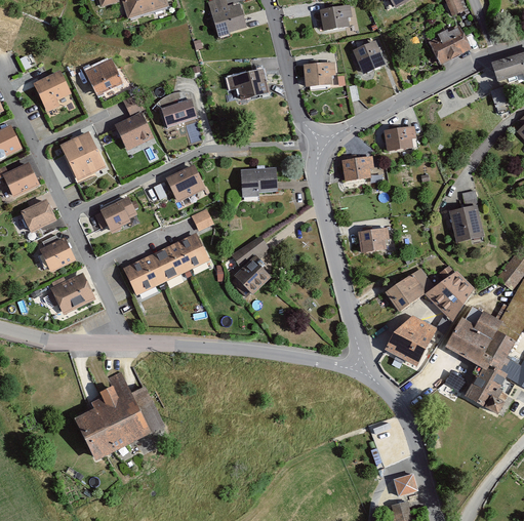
[(167,6),(165,0),(97,0),(99,5),(120,0),(125,18),(167,6)]
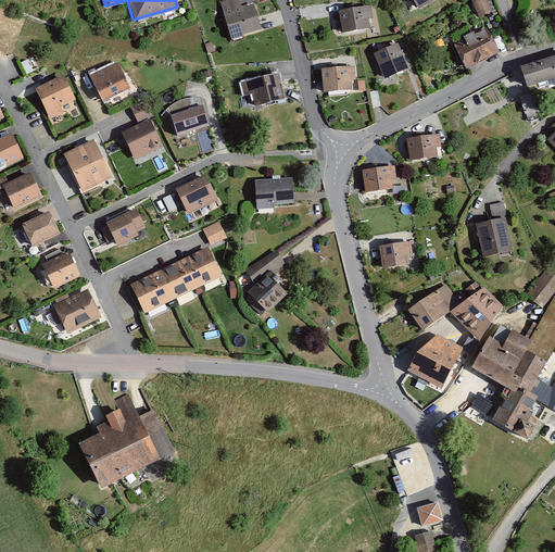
[(263,27),(252,0),(240,4),(238,0),(218,0),(231,39),(263,27)]
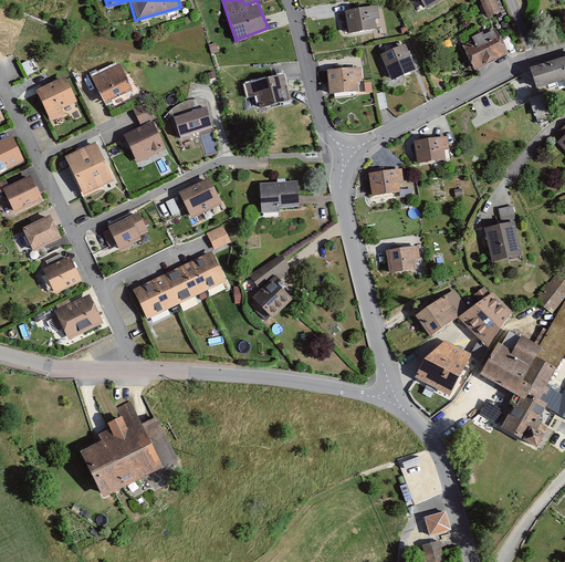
[(502,9),(498,0),(479,0),(487,16),(502,9)]
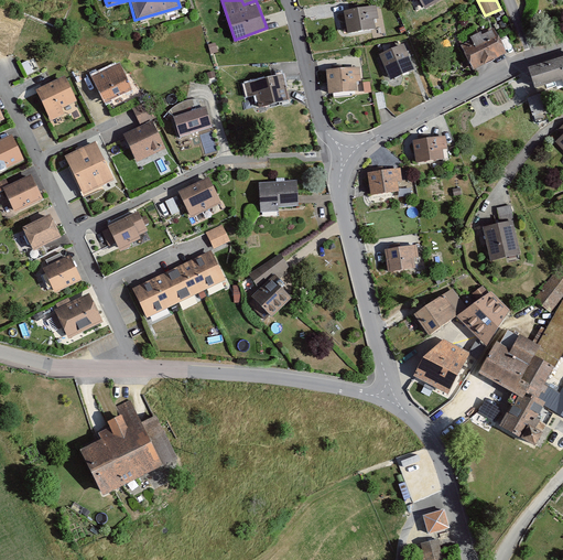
[(376,3),(344,8),(347,30),(374,27),(372,17),(378,15),(376,3)]
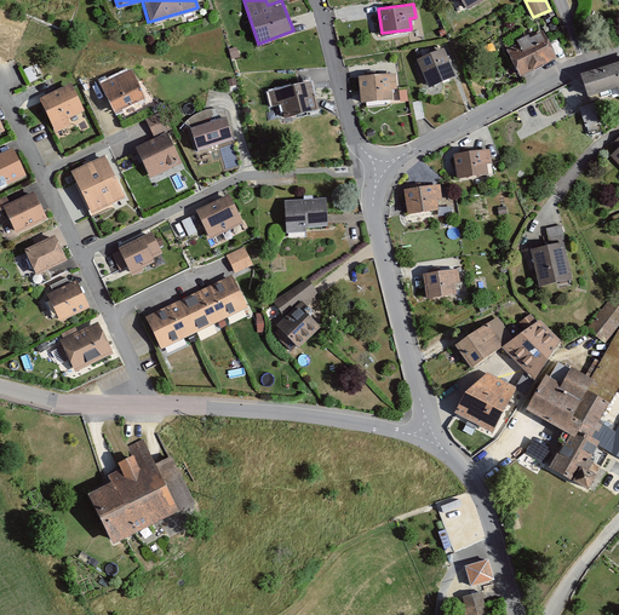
[(521,75),(560,56),(545,28),(529,36),(527,33),(516,39),(519,42),(506,49),(521,75)]
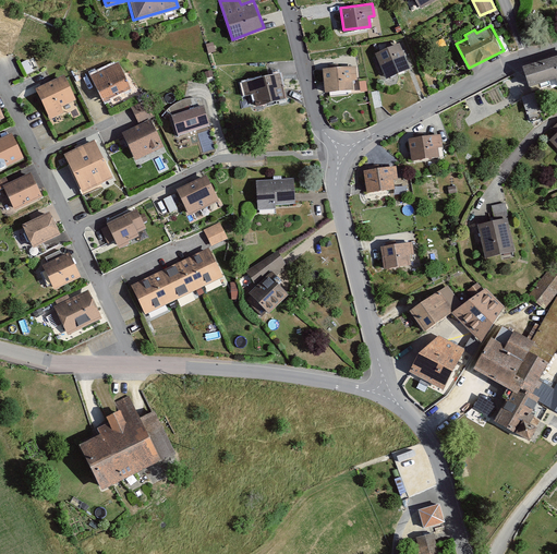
[(399,43),(374,53),(384,77),(409,68),(399,43)]
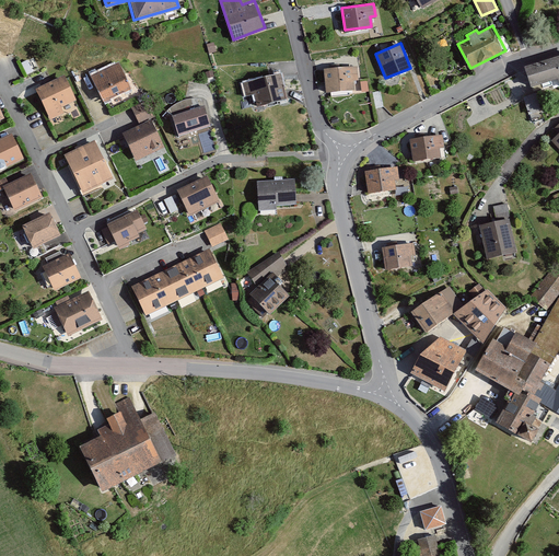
[(558,55),(523,67),(530,88),(556,79),(558,84),(558,55)]
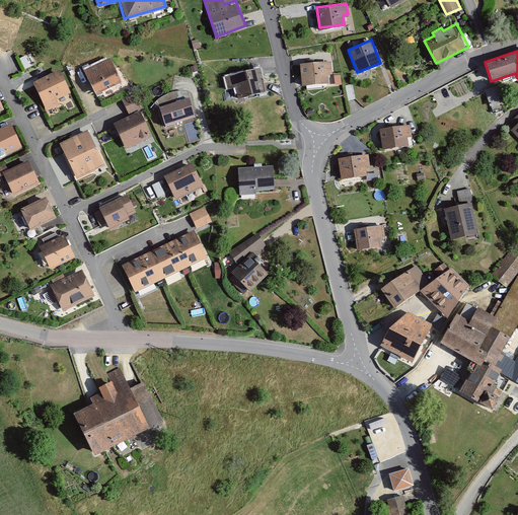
[(29,52),(23,54),(26,63),(33,61),(29,52)]
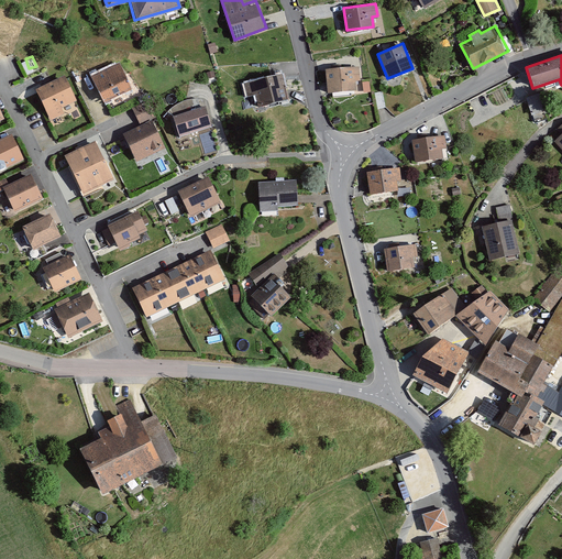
[(119,61),(90,74),(102,101),(131,89),(119,61)]
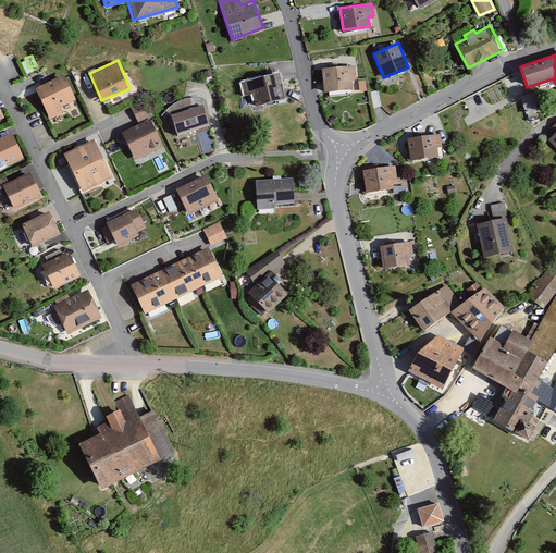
[(356,64),(320,65),(321,90),(353,89),(351,77),(356,77),(356,64)]
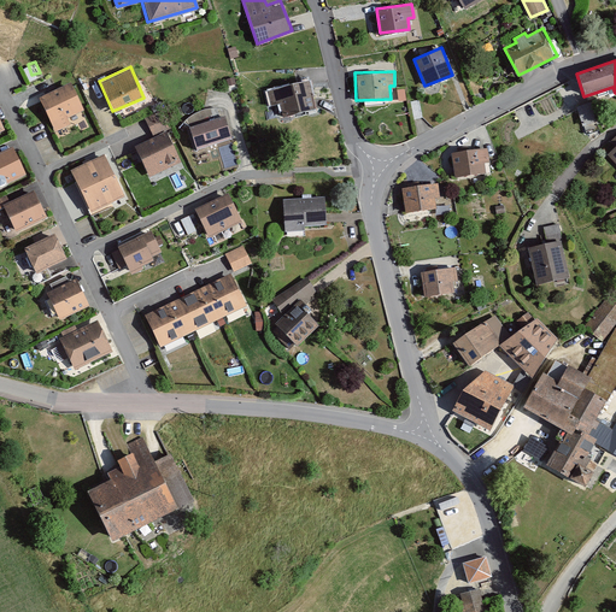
[(314,109),(308,80),(267,89),(270,106),(280,104),(282,116),(314,109)]
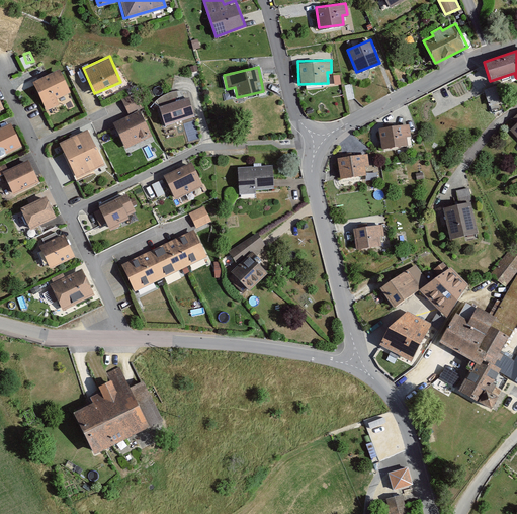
[(60,70),(34,81),(47,108),(72,97),(60,70)]
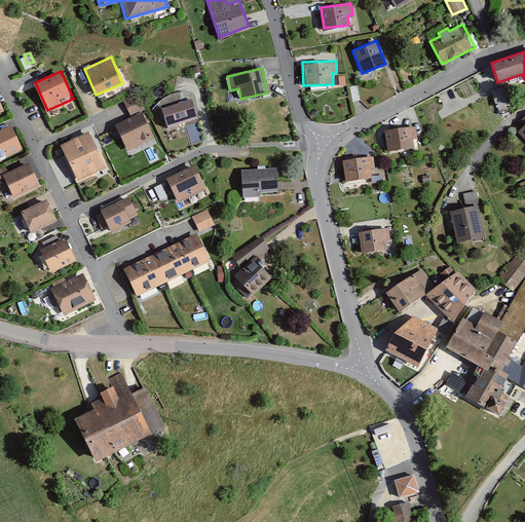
[(157,136),(138,95),(124,101),(132,115),(114,123),(127,151),(157,136)]
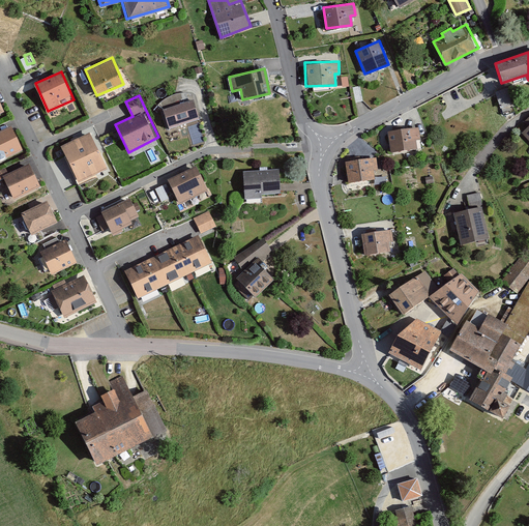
[(202,120),(195,97),(162,109),(169,132),(202,120)]
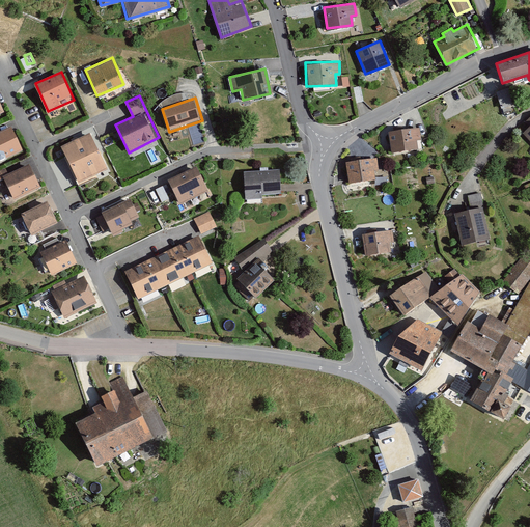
[(0,159),(24,148),(12,125),(0,130),(0,159)]
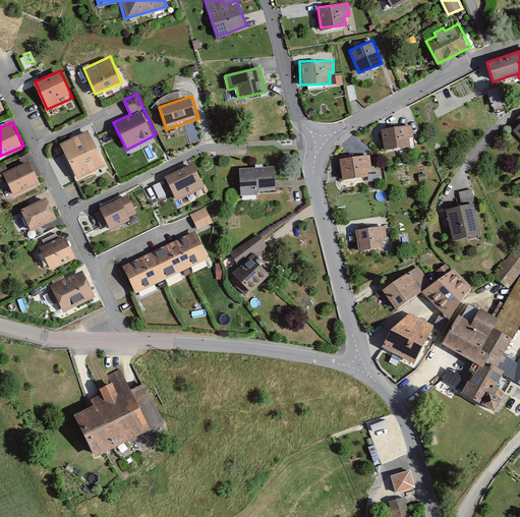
[(411,123),(380,127),(383,150),(408,146),(407,137),(412,136),(411,123)]
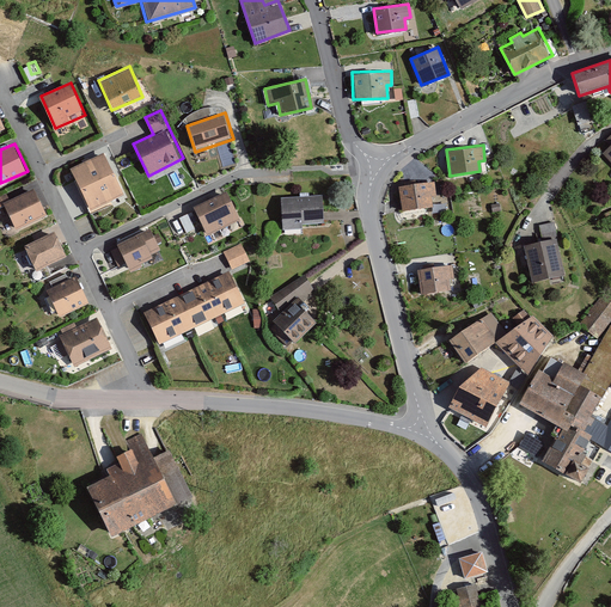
[(104,152),(69,167),(89,210),(123,195),(104,152)]
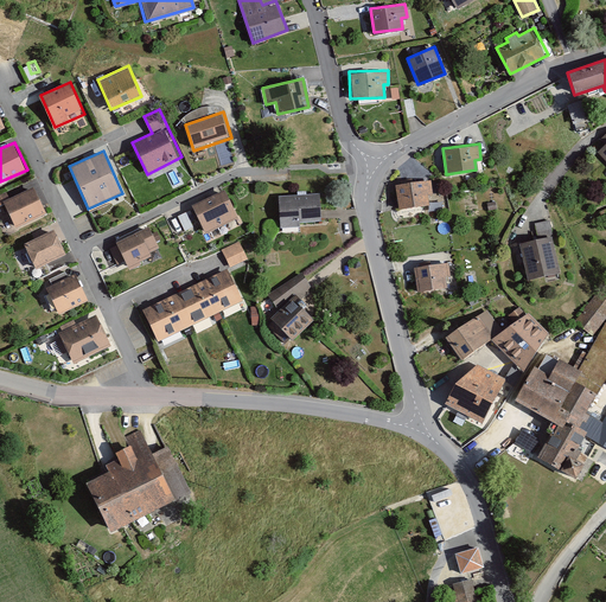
[(431,181),(395,185),(397,209),(429,205),(428,196),(432,196),(431,181)]
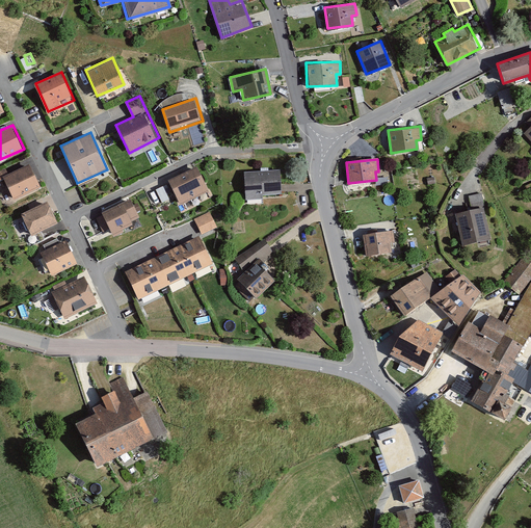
[(37,185),(28,164),(7,174),(4,167),(0,169),(0,181),(2,180),(10,199),(37,185)]
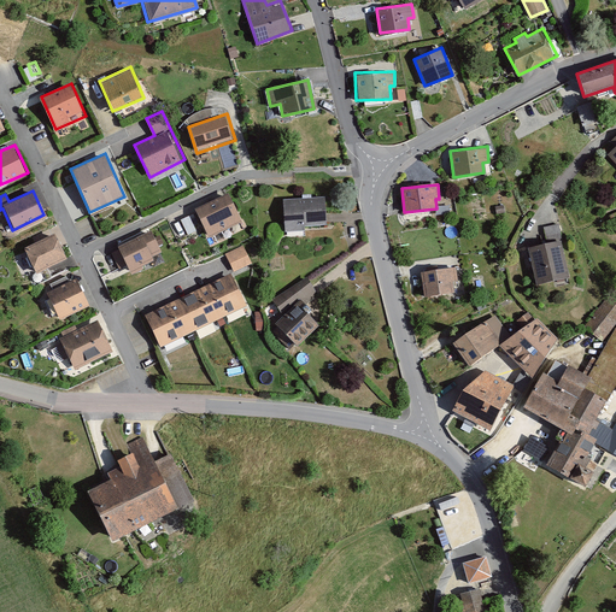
[(241,222),(227,193),(194,209),(209,239),(241,222)]
